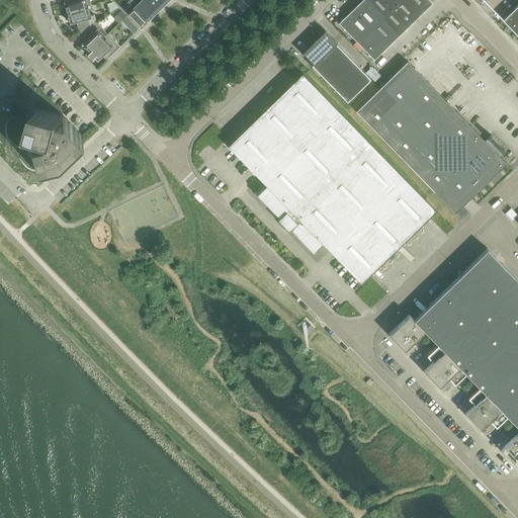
[(91,4),(89,0),(65,0),(64,1),(65,5),(62,6),(64,12),(91,4)]
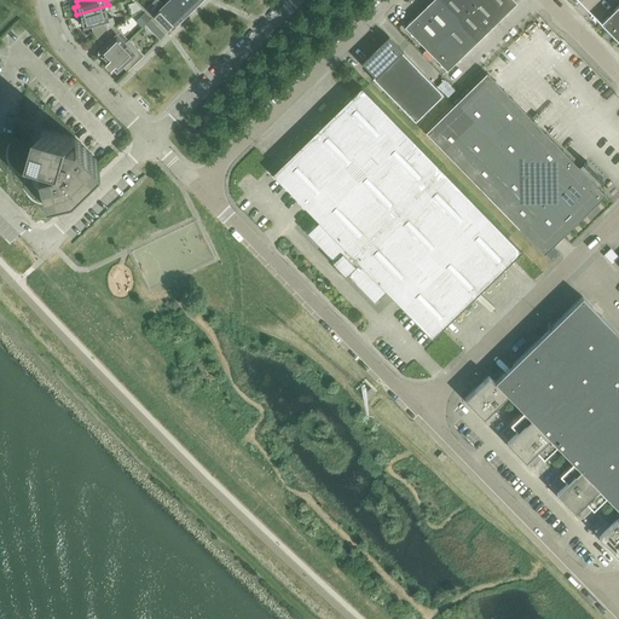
[(189,12),(175,0),(168,0),(165,5),(161,1),(160,1),(179,22),(189,12)]
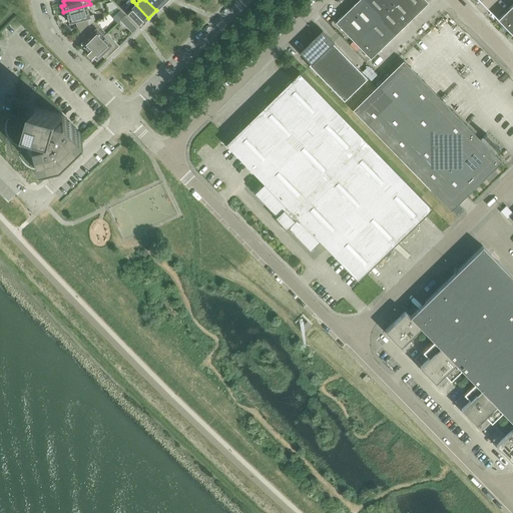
[(163,3),(160,0),(145,0),(156,10),(163,3)]
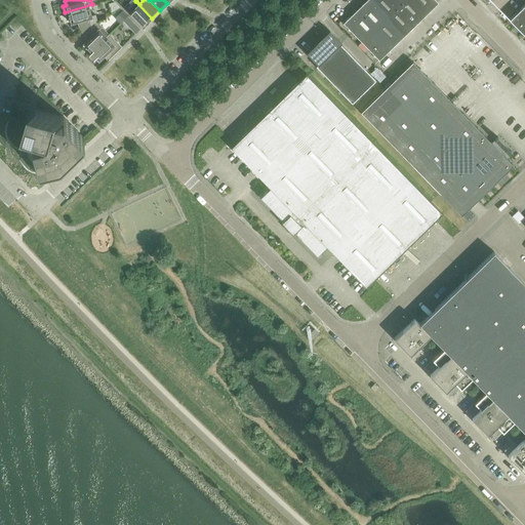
[(361,41),(373,30),(385,18),(397,7),(390,0),(366,0),(344,23),(361,41)]
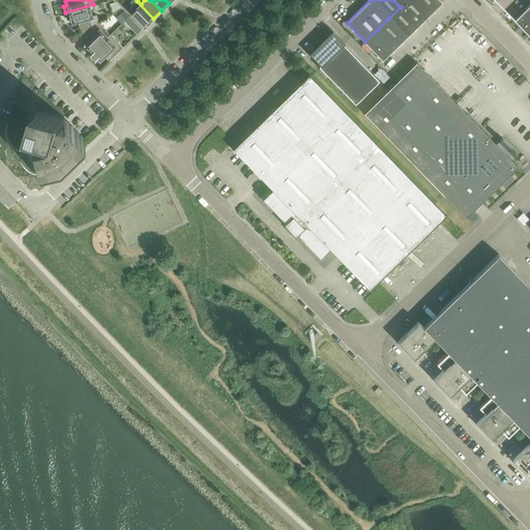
[(431,15),(416,0),(407,0),(401,7),(418,26),(431,15)]
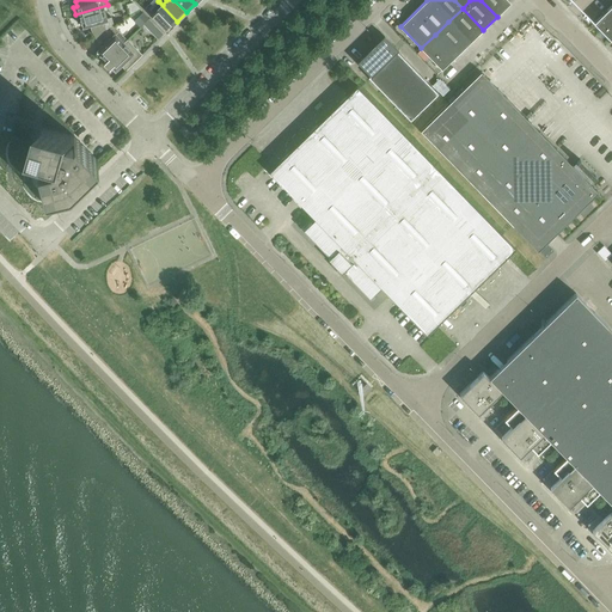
[(510,2),(508,0),(481,0),(497,17),(510,2)]
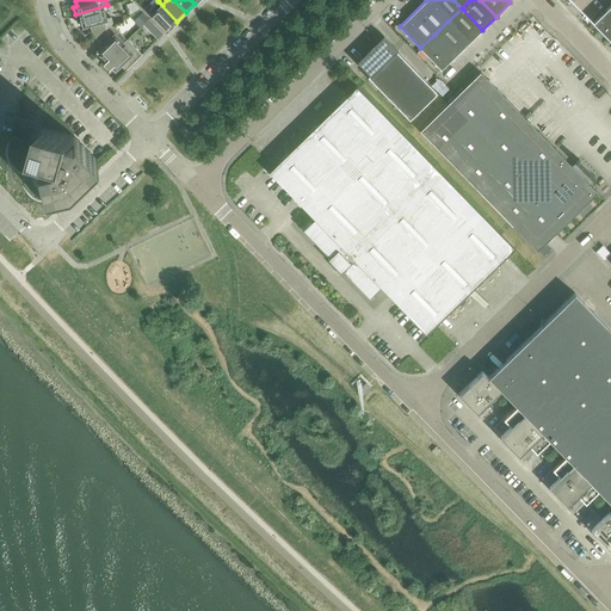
[(177,22),(158,1),(148,11),(167,30),(177,22)]
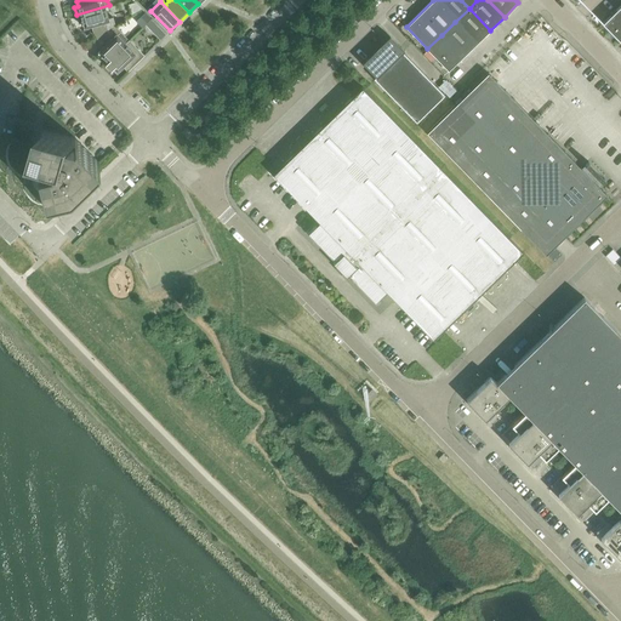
[(620,40),(620,4),(603,23),(620,41),(620,40)]
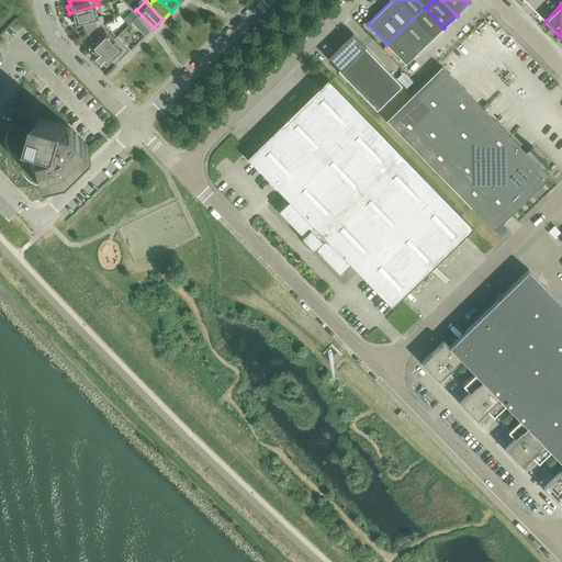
[(104,23),(102,15),(98,17),(96,7),(99,6),(99,4),(69,13),(71,21),(75,20),(76,24),(83,22),(85,29),(88,33),(104,23)]
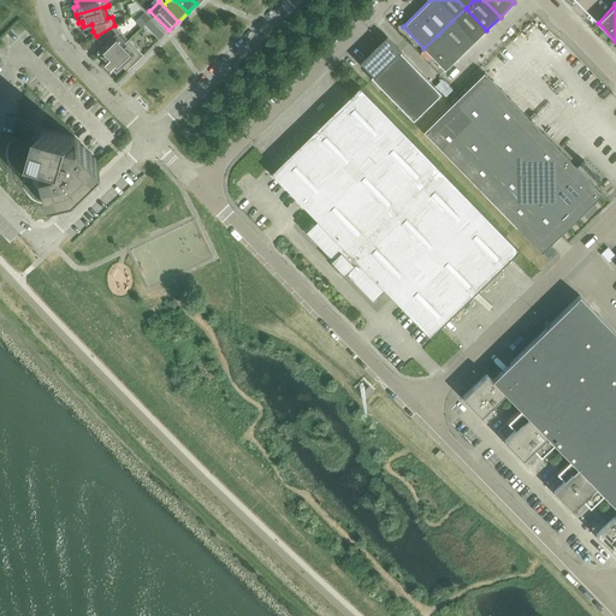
[(486,30),(466,9),(451,22),(473,43),(486,30)]
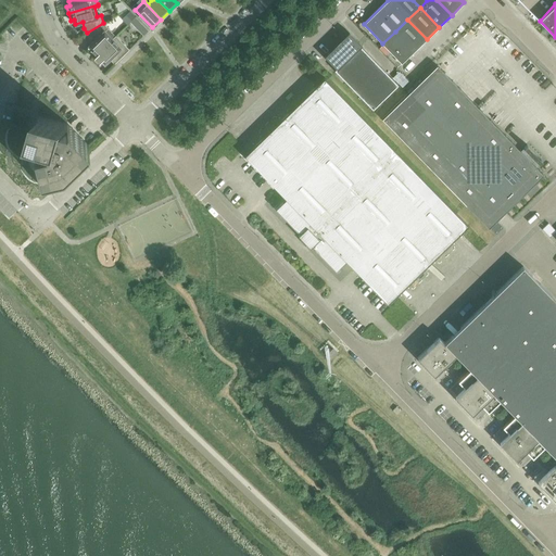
[(427,39),(407,20),(395,32),(414,51),(427,39)]
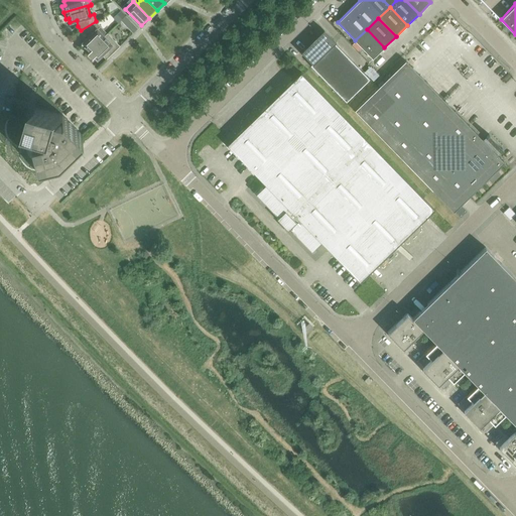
[(87,53),(108,33),(107,33),(105,35),(98,28),(101,26),(96,21),(81,30),(83,34),(87,38),(82,43),(85,46),(83,48),(87,53)]
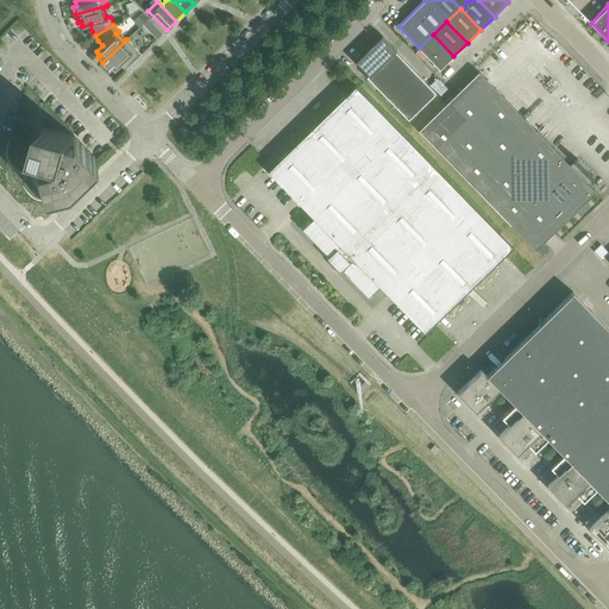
[(437,93),(395,51),(397,49),(383,35),(355,62),(369,75),(366,76),(408,119),(437,93)]
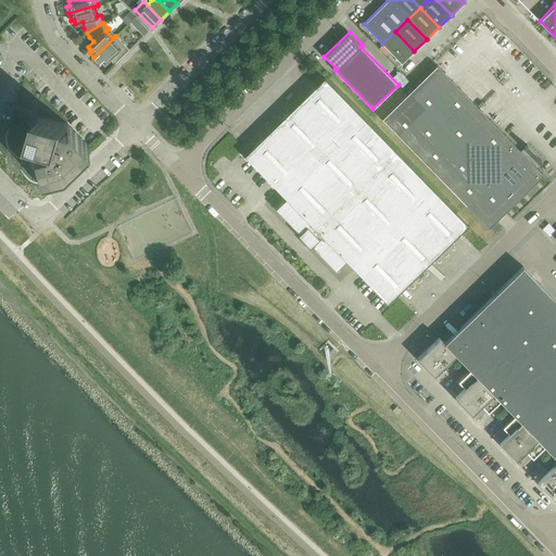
[(414,51),(395,32),(382,43),(402,63),(414,51)]
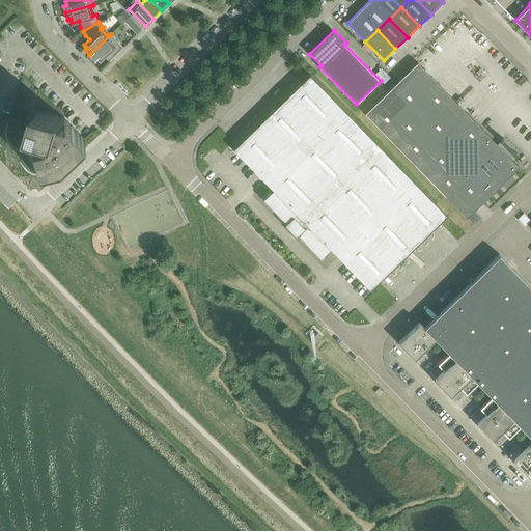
[(110,60),(123,48),(111,34),(89,55),(94,60),(96,58),(100,61),(105,56),(109,60),(110,61),(110,60)]
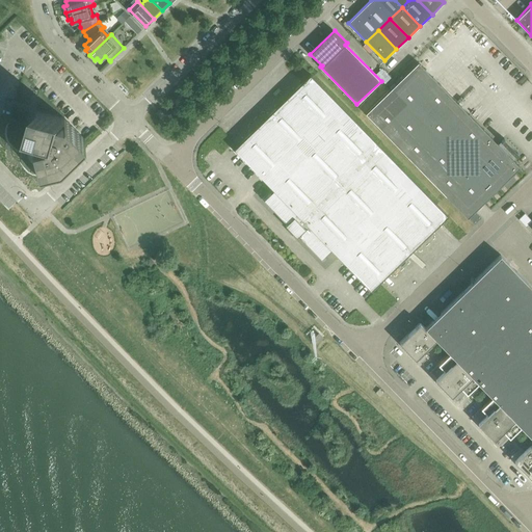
[(520,167),(418,62),(366,113),(468,218),(520,167)]
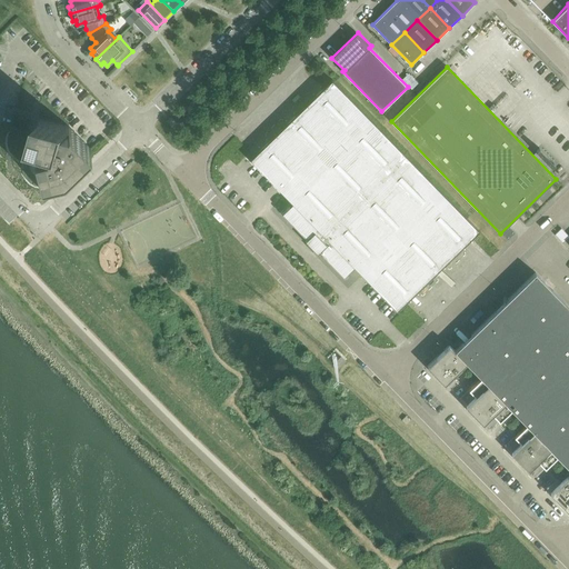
[(479,230),(335,82),(332,79),(250,159),(292,203),(282,213),(307,239),(306,240),(318,252),(319,251),(343,277),(355,267),(397,310),(479,230)]
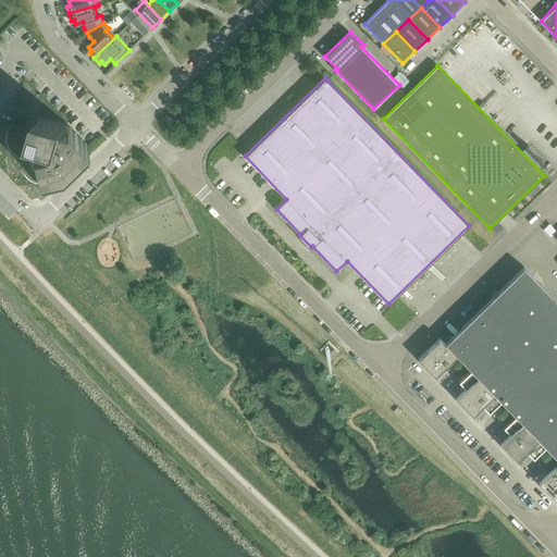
[(19,137),(31,140),(46,145),(46,147),(25,152),(32,178),(63,171),(89,146),(66,123),(37,114),(26,111),(19,137)]
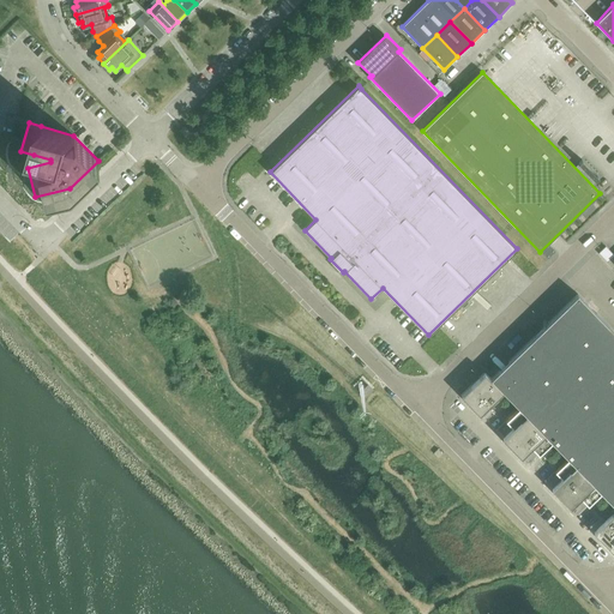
[(192,134),(185,127),(180,132),(186,139),(192,134)]
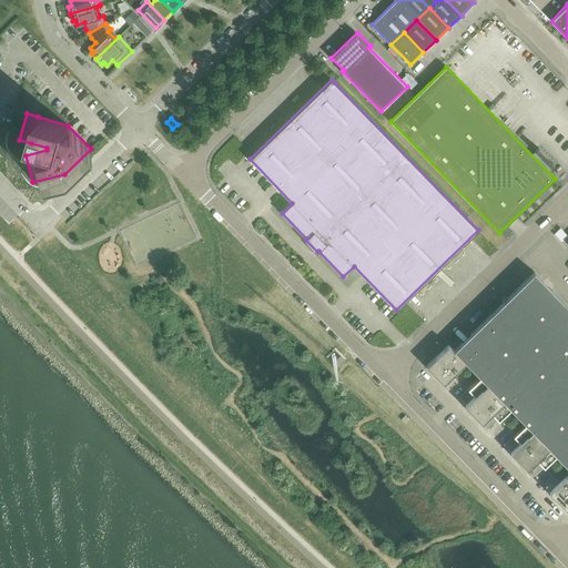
[(567,306),(535,272),(454,350),(466,362),(480,377),(511,408),(526,424),(557,455),(567,467),(567,306)]
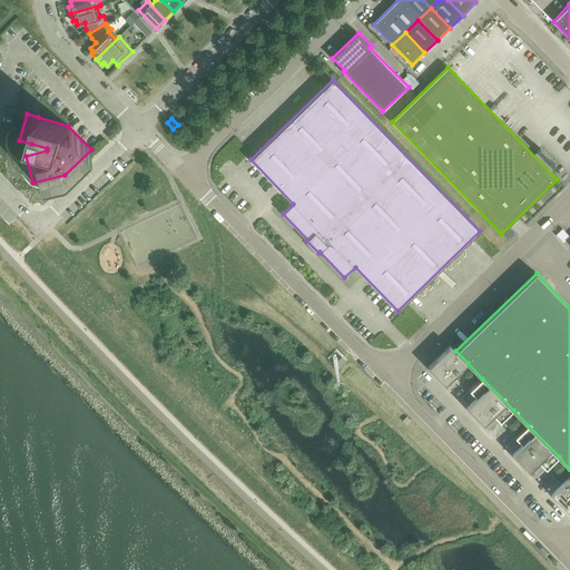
[(448,383),(468,363),(455,351),(450,345),(428,366),(445,385),(448,383)]
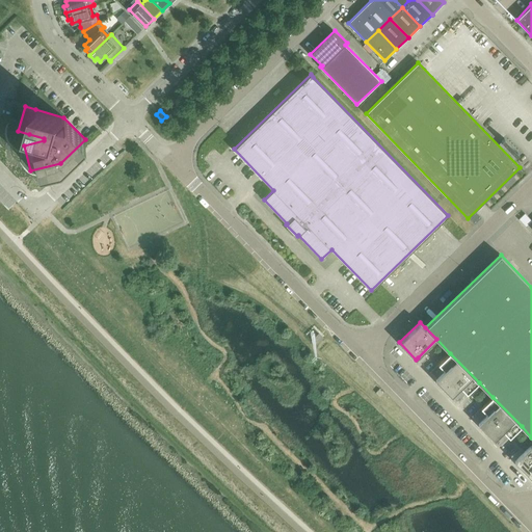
[(322,338),(318,334),(311,341),(315,346),(322,338)]
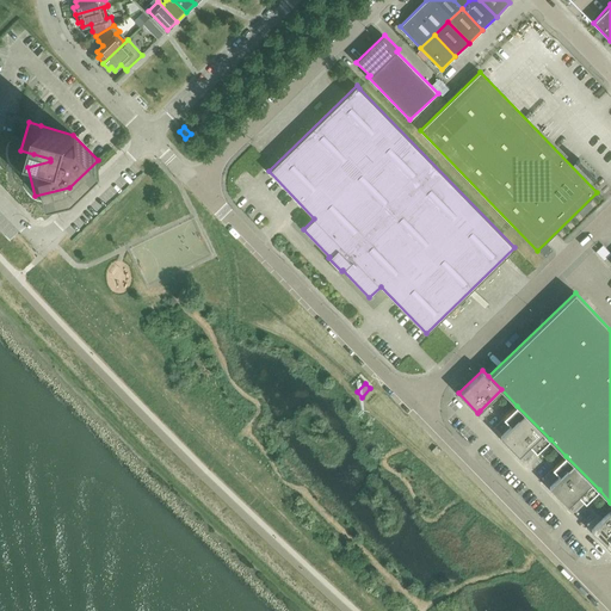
[(550,439),(517,406),(504,419),(511,426),(500,436),(519,455),(529,445),(537,452),(550,439)]
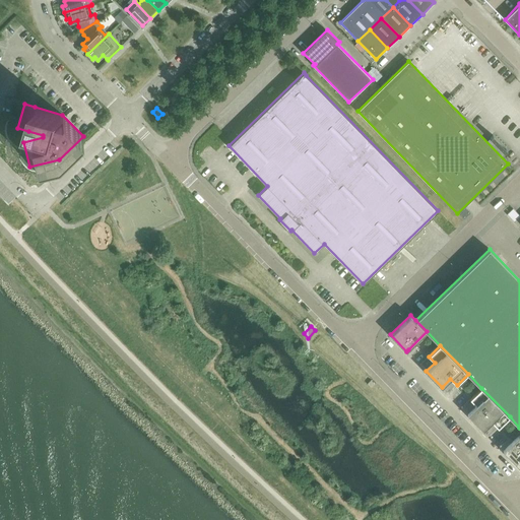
[(510,416),(481,388),(470,399),(476,405),(467,414),(483,431),(493,421),(499,428),(510,416)]
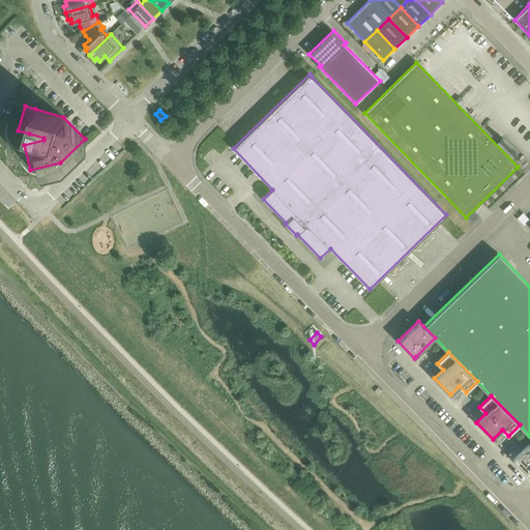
[(529,476),(529,474),(529,441),(514,458),(512,460),(529,476)]
